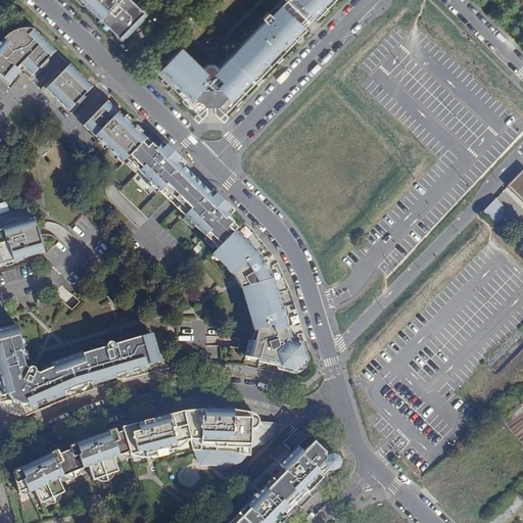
[(115,34),(111,38),(117,44),(146,14),(131,0),(81,0),(89,8),(91,6),(102,16),(99,19),(115,34)]
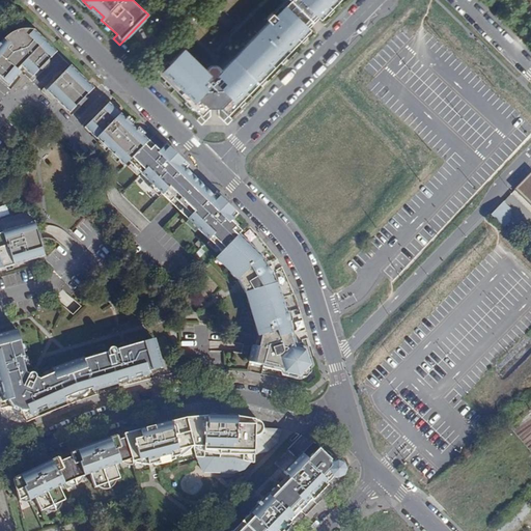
[(309,18),(290,0),(289,0),(285,4),(304,23),(309,18)]
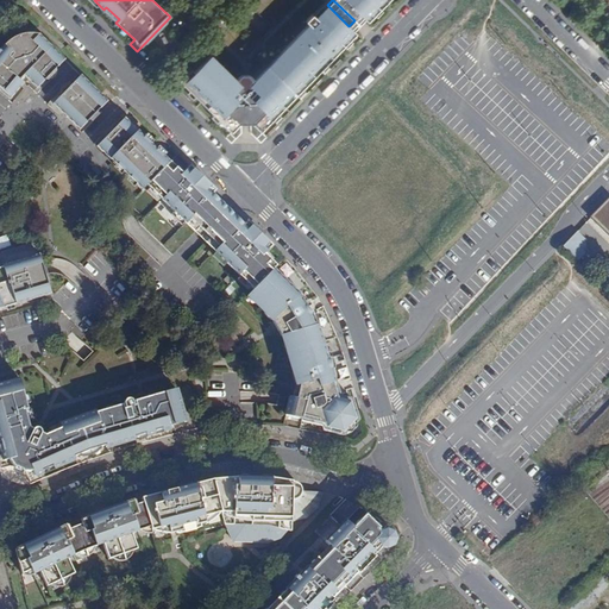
[(345,0),(333,0),(355,20),(360,14),(345,0)]
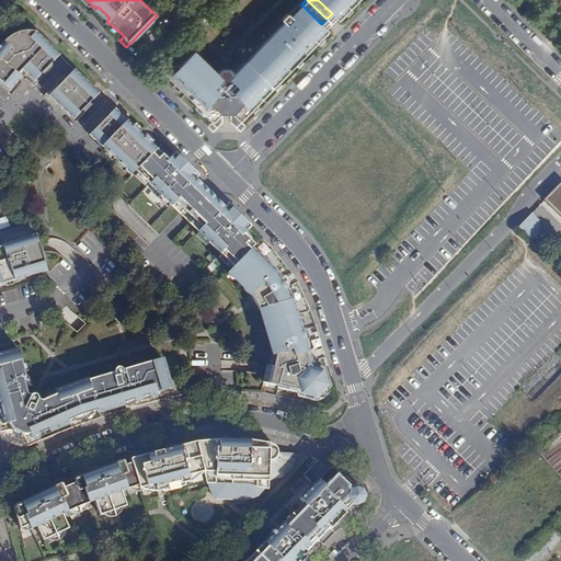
[(318,0),(332,13),(334,15),(336,18),(342,11),(345,13),(351,8),(347,6),(352,0),(318,0)]
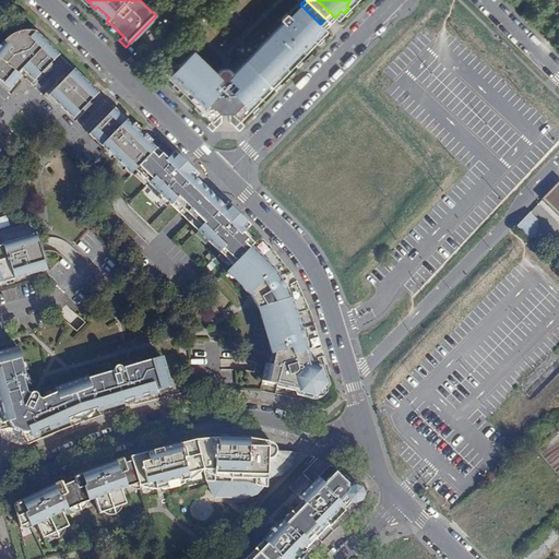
[(284,22),(246,61),(270,84),(272,87),(277,81),(275,79),(292,62),(294,64),(299,59),(297,57),(313,39),(316,43),(321,37),(319,34),(325,28),(323,26),(320,24),(300,4),(289,16),(287,13),(281,20),(284,22)]
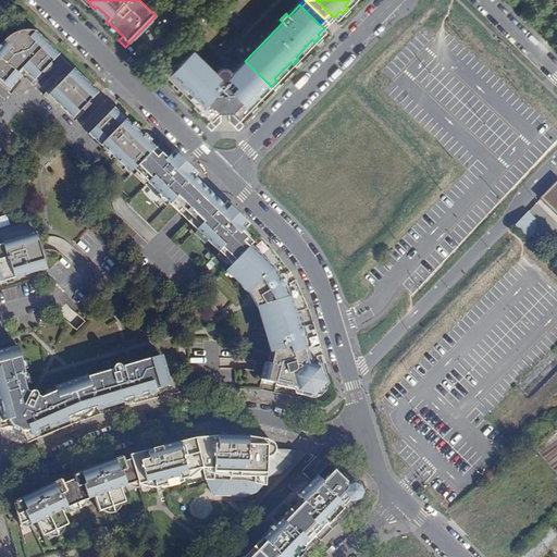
[(4,41),(0,46),(0,81),(10,89),(8,91),(11,95),(22,82),(19,79),(22,76),(17,73),(22,69),(28,75),(26,78),(34,86),(37,83),(34,81),(59,54),(36,32),(34,32),(32,32),(25,32),(22,32),(15,34),(10,37),(7,39),(4,41)]
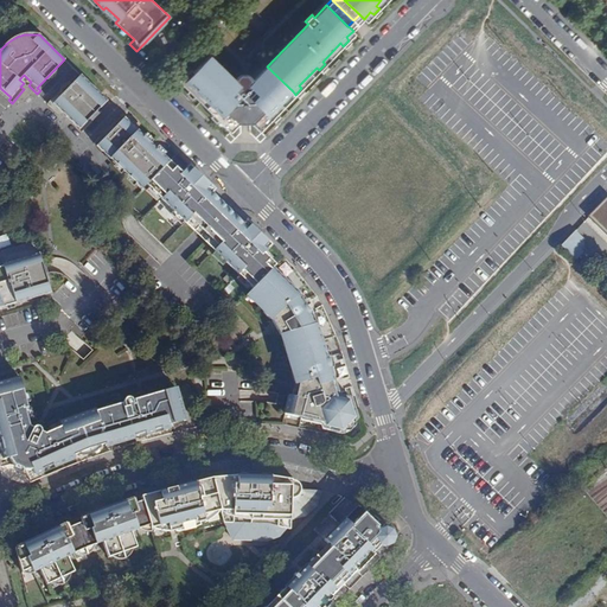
[(293,91),(267,66),(254,80),(248,87),(242,87),(235,80),(210,55),(185,81),(192,88),(189,90),(195,96),(198,94),(217,110),(212,114),(218,120),(222,116),(234,129),(240,123),(251,123),(256,128),(269,116),(272,119),(278,113),(274,110),(293,91)]
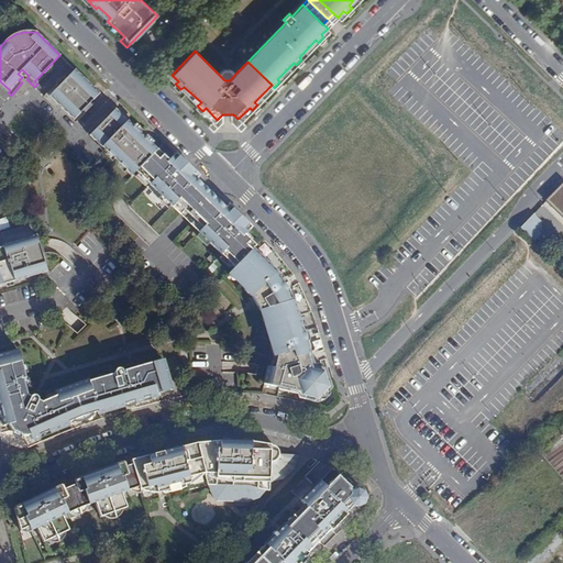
[(230,80),(235,74),(231,69),(223,69),(218,74),(224,80),(230,80)]
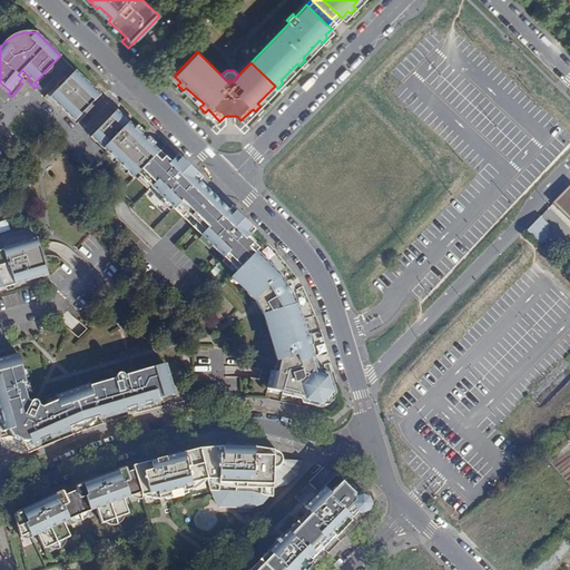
[(86,110),(92,104),(100,95),(76,71),(50,97),(48,95),(45,97),(57,109),(59,106),(75,121),(77,124),(88,114),(86,110)]
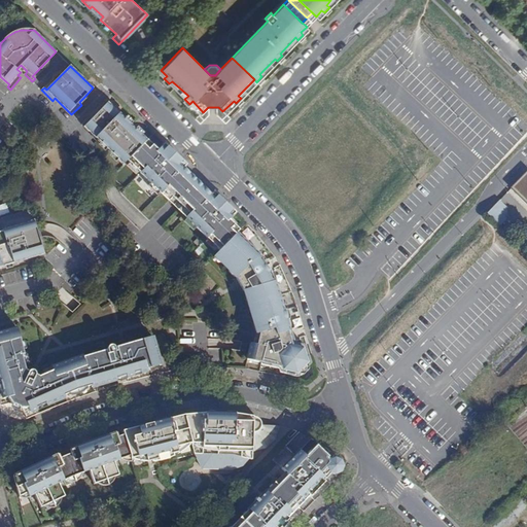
[(89,98),(85,96),(79,102),(81,105),(89,98)]
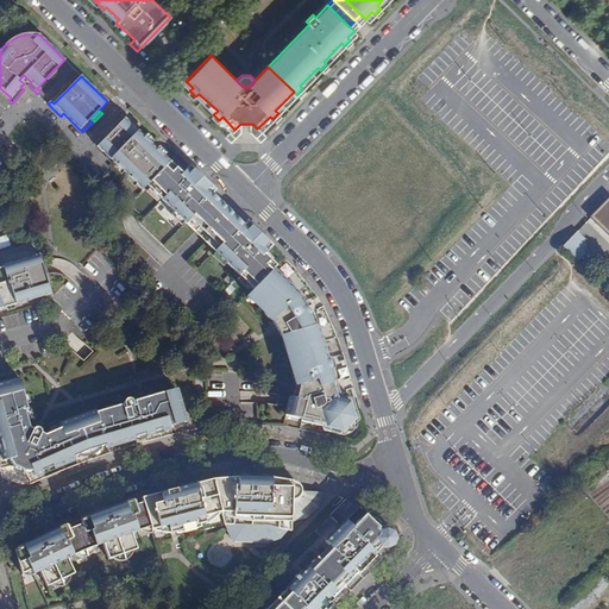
[(146,186),(170,162),(150,143),(145,138),(125,119),(117,127),(108,135),(106,132),(94,144),(143,190),(146,186)]
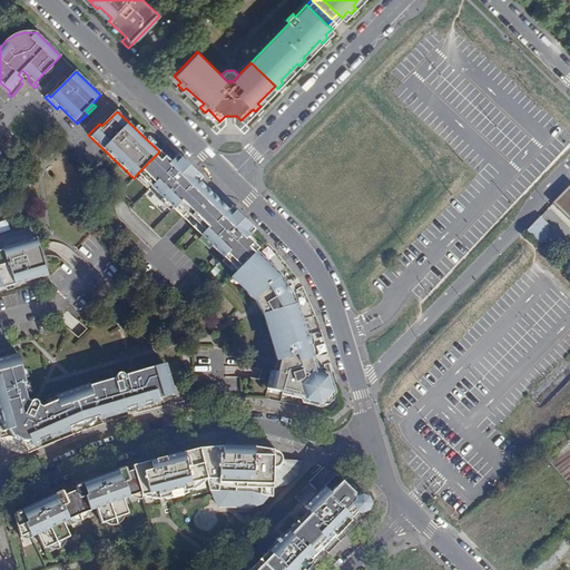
[(101,126),(109,119),(106,116),(99,124),(101,126)]
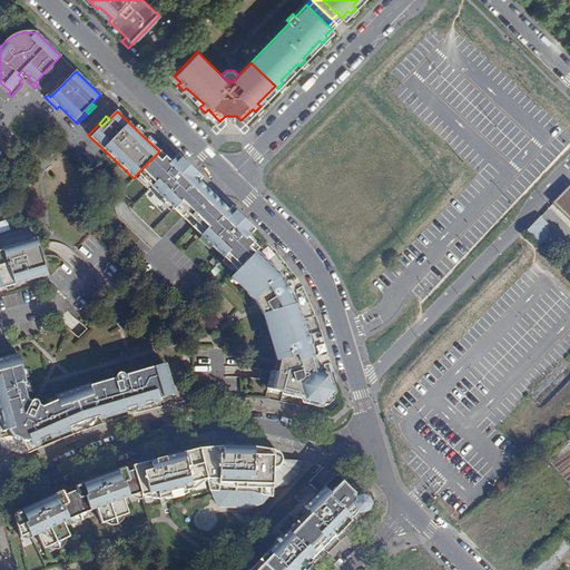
[(11,140),(3,134),(0,137),(0,143),(5,147),(11,140)]
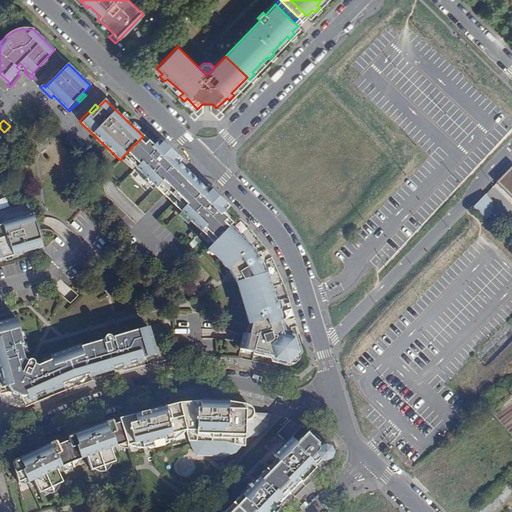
[(153,146),(143,136),(123,156),(156,188),(160,184),(168,191),(187,172),(178,163),(174,159),(173,160),(165,152),(168,148),(164,143),(161,146),(157,142),(153,146)]
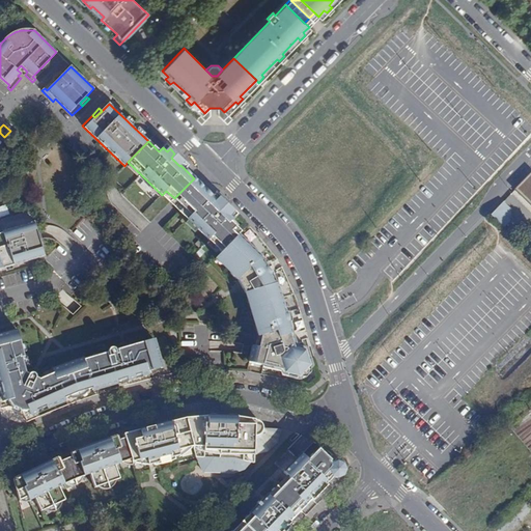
[(188,166),(174,154),(171,158),(179,166),(180,165),(185,169),(188,166)]
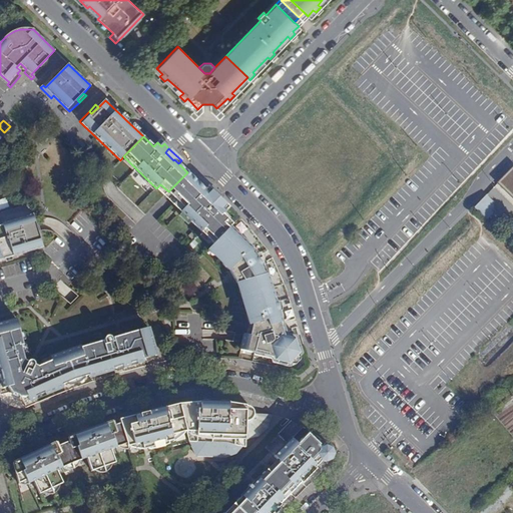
[(512,166),(497,183),(512,199),(512,166)]
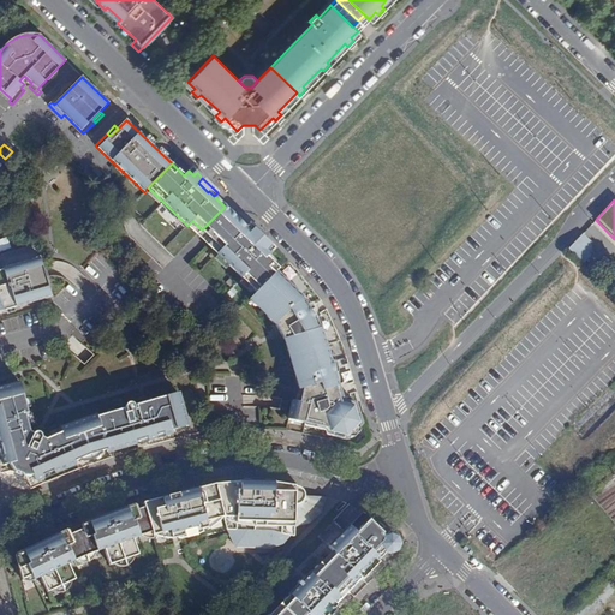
[(225,207),(202,230),(208,237),(213,240),(236,216),(231,212),(225,207)]
